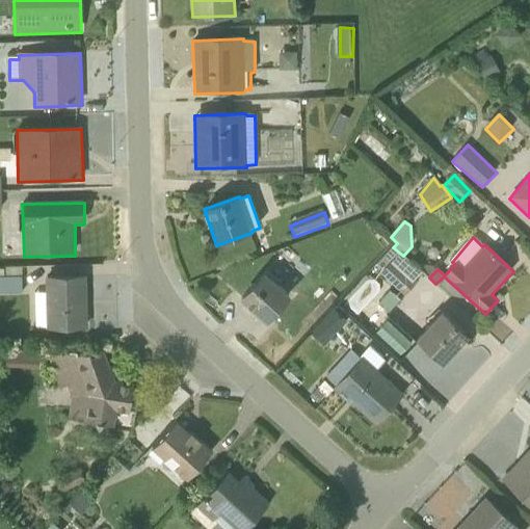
[(380,274),(404,297),(414,287),(412,285),(422,274),(393,247),(376,264),(383,271),(380,274)]
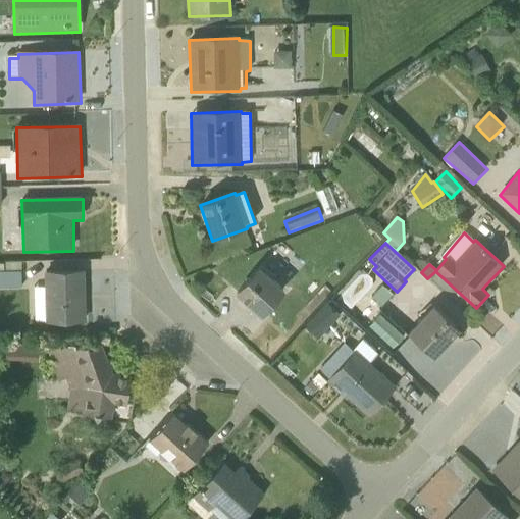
[(0,290),(22,290),(22,265),(7,266),(7,273),(4,273),(4,267),(0,266),(0,290)]
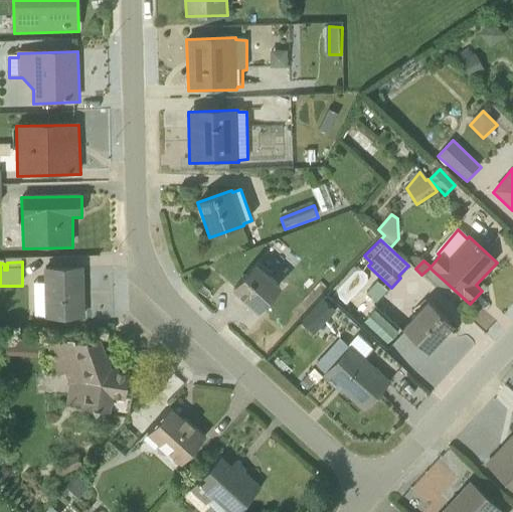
[(283,289),(257,265),(232,290),(260,314),(283,289)]
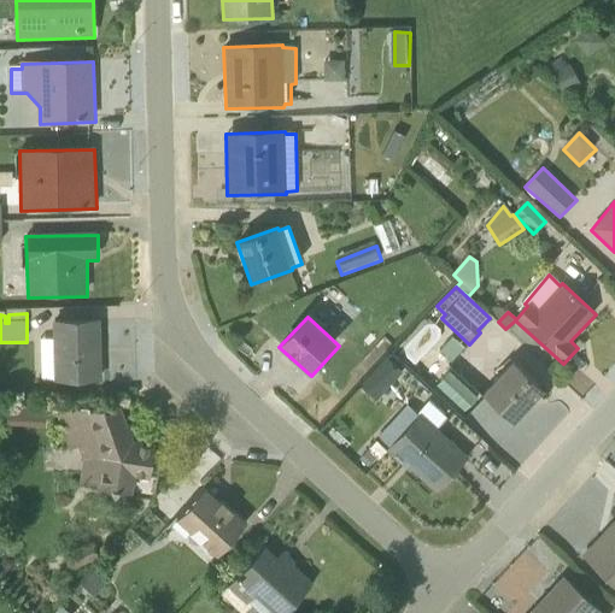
[(393,352),(415,373),(419,370),(416,366),(443,340),(441,334),(429,322),(427,323),(423,320),(393,352)]
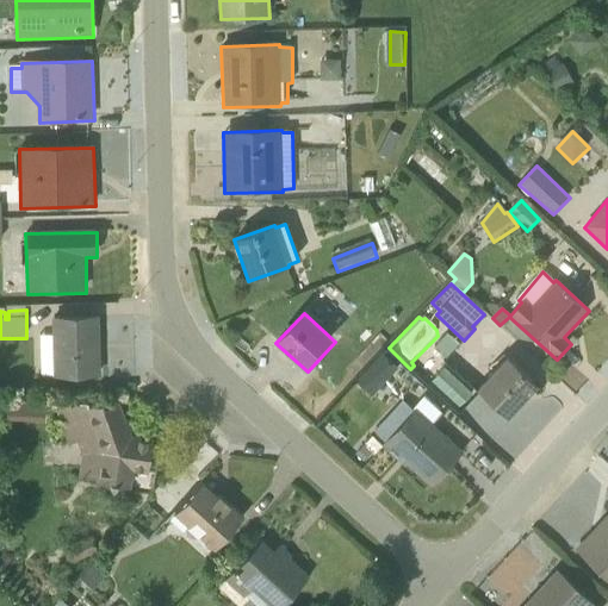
[(54,379),(100,378),(100,318),(51,319),(53,337),(41,338),(42,379),(54,379)]
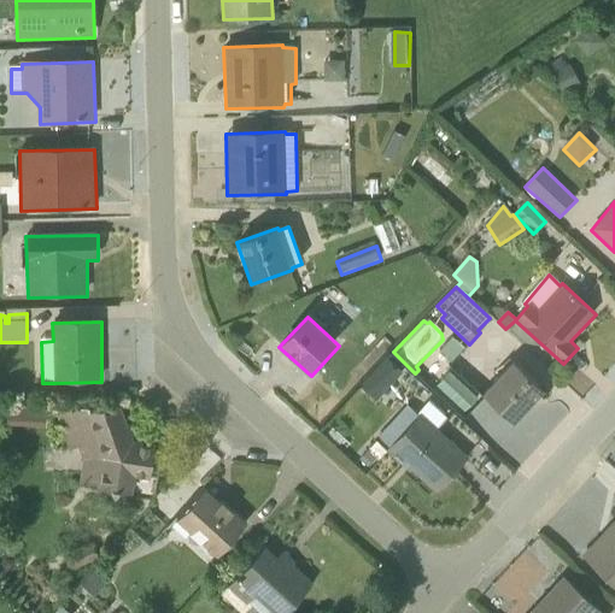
[(464,349),(454,340),(440,353),(452,364),(464,349)]
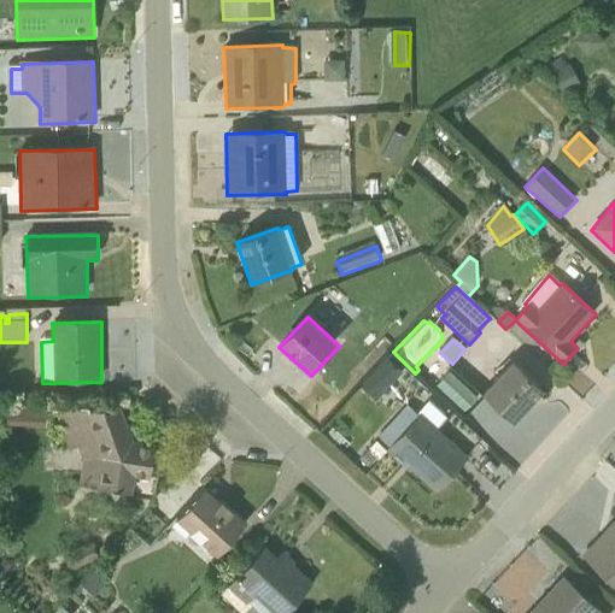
[(403,373),(387,360),(362,388),(378,401),(403,373)]
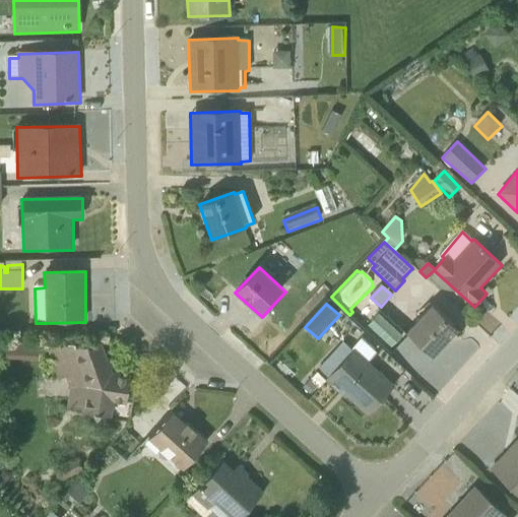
[(459,329),(432,305),(406,332),(434,357),(459,329)]
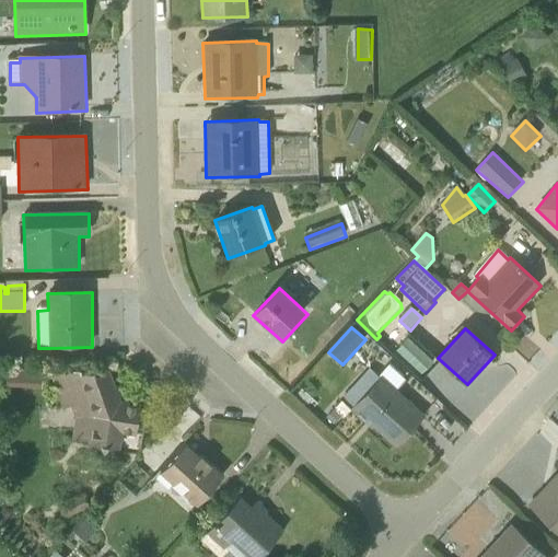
[(434,364),(408,340),(397,352),(422,376),(434,364)]
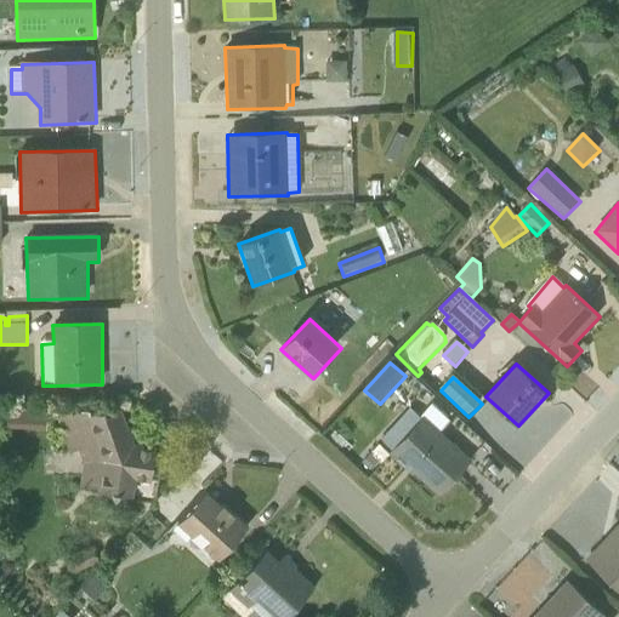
[(469,462),(410,409),(382,439),(439,493),(469,462)]
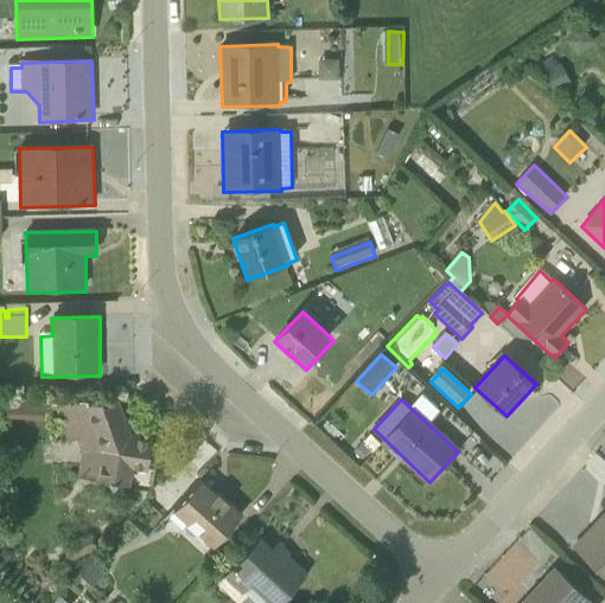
[(88,403),(55,404),(69,444),(78,441),(82,454),(80,480),(131,488),(134,470),(148,473),(154,438),(132,435),(131,430),(135,429),(132,422),(127,421),(119,402),(104,408),(103,403),(89,408),(88,403)]
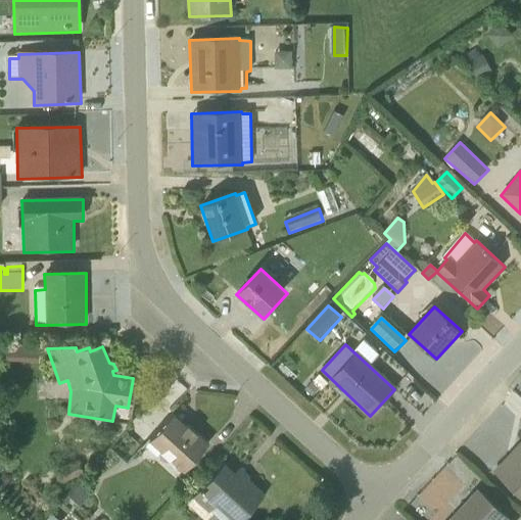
[(7,361),(43,362),(43,348),(7,347),(7,361)]
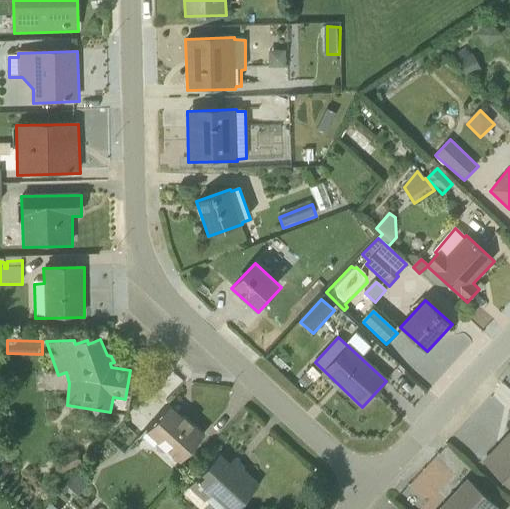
[(170,407),(147,433),(159,444),(158,446),(166,454),(168,452),(180,462),(205,435),(184,415),(182,417),(170,407)]
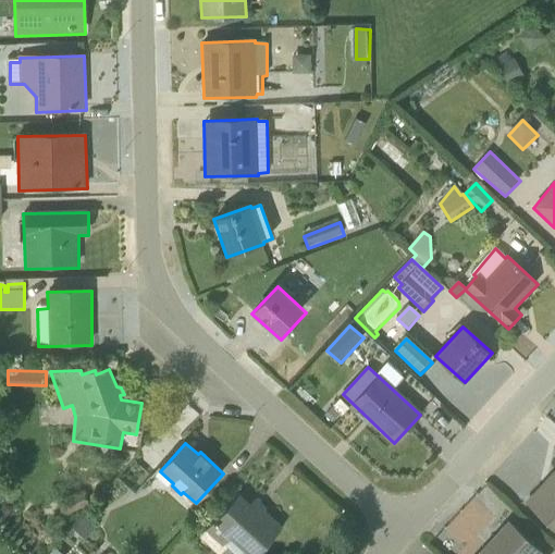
[(554,469),(525,503),(554,530),(554,469)]
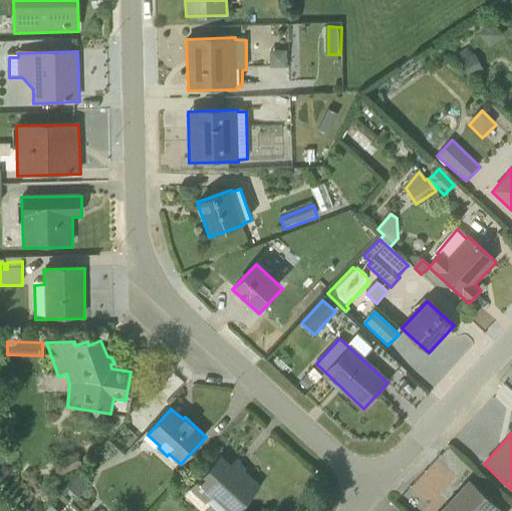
[(191,491),(206,504),(208,503),(217,510),(238,510),(260,488),(234,464),(231,467),(221,458),(191,491)]
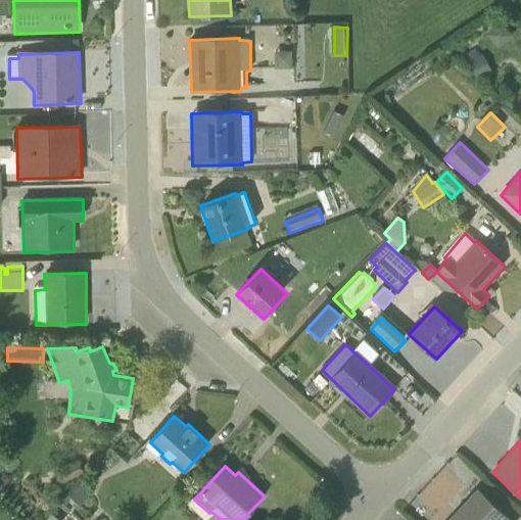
[(450,467),(419,500),(439,519),(470,486),(450,467)]
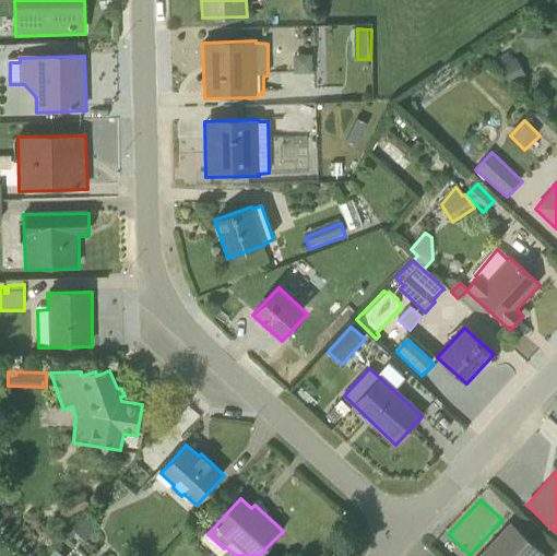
[(544,555),(544,554),(511,522),(510,522),(480,555),(544,555)]
